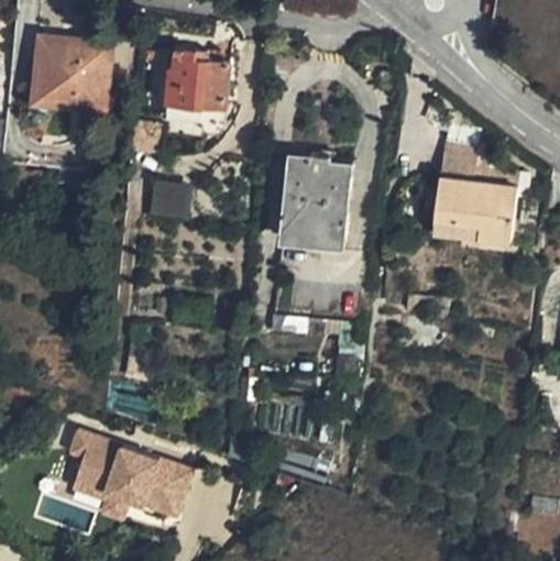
[(68,39),(40,36),(34,97),(103,103),(109,43),(81,40),(81,46),(67,45),(68,39)]
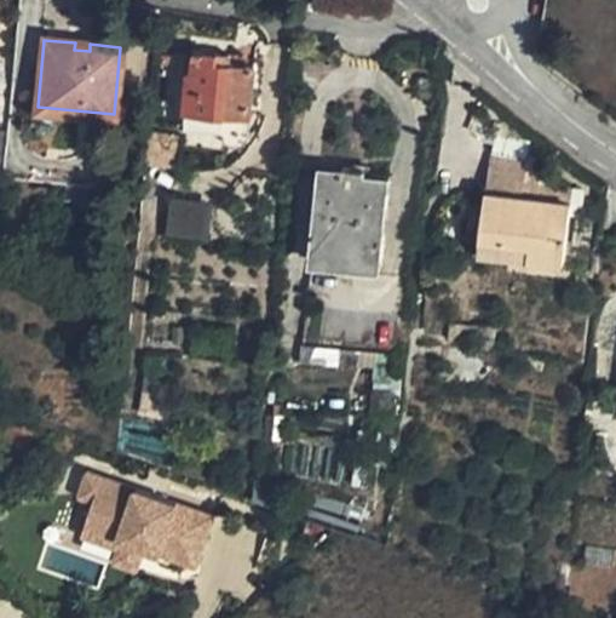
[(190,74),(185,74),(182,112),(248,118),(253,67),(226,64),(228,55),(191,52),(190,74)]
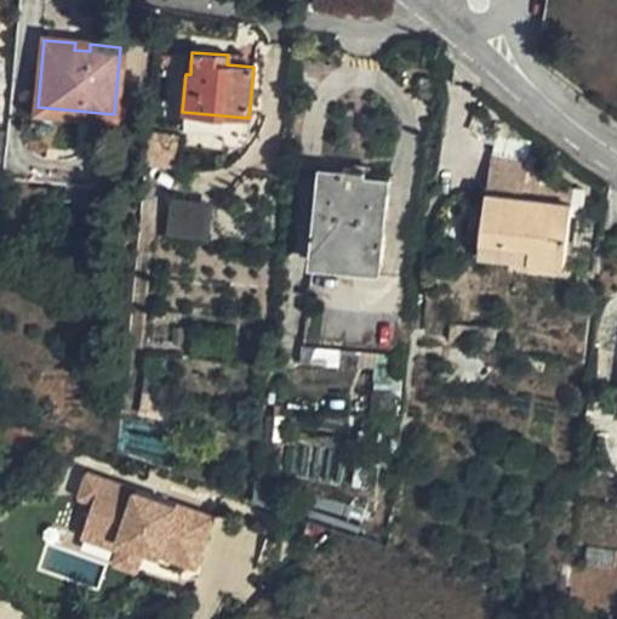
[(114,114),(87,112),(78,188),(107,191),(114,114)]
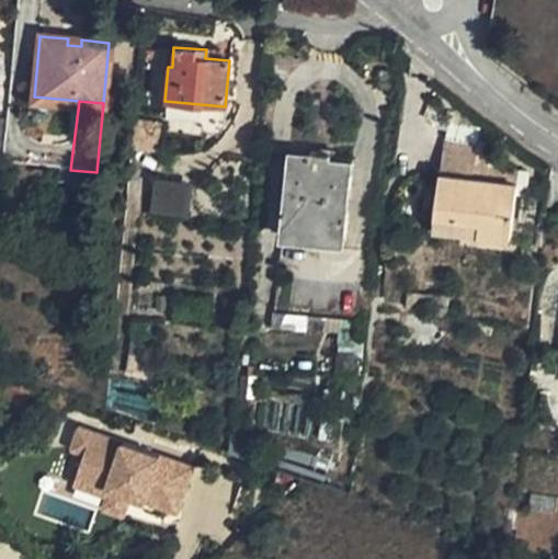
[(225,106),(164,101),(163,116),(200,120),(206,149),(224,132),(230,122),(235,107),(225,106)]
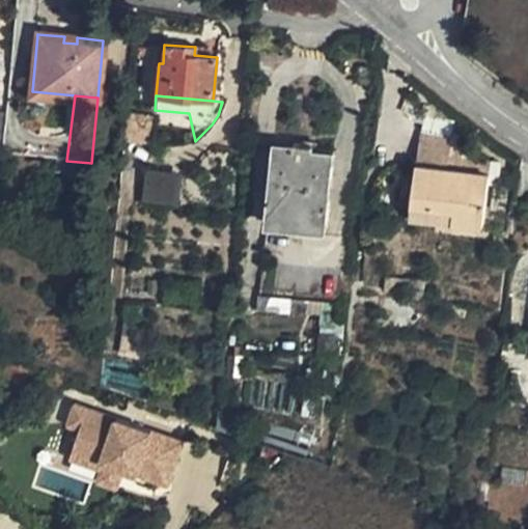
[(195,141),(189,113),(155,110),(151,144),(174,146),(195,141)]
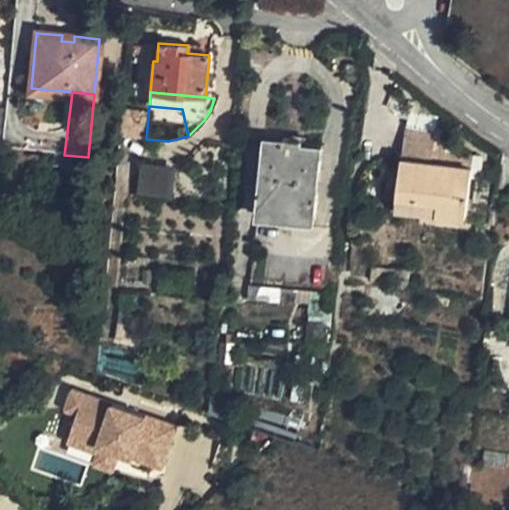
[(402,132),(398,160),(429,164),(431,151),(432,137),(402,132)]
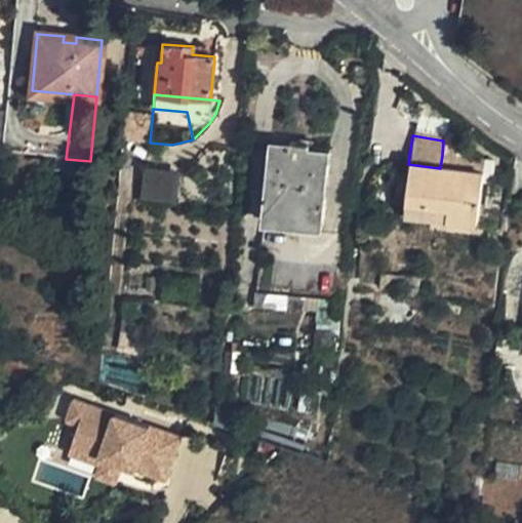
[(320,230),(327,152),(307,149),(308,145),(287,143),(287,145),(285,145),(285,148),(268,147),(261,224),(320,230)]
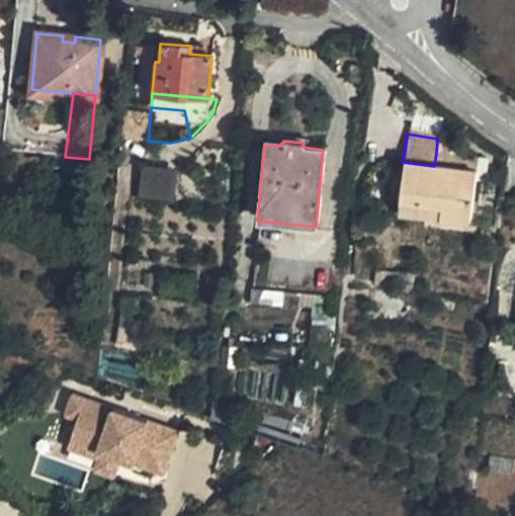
[(477,158),(436,153),(434,166),(476,171),(477,158)]
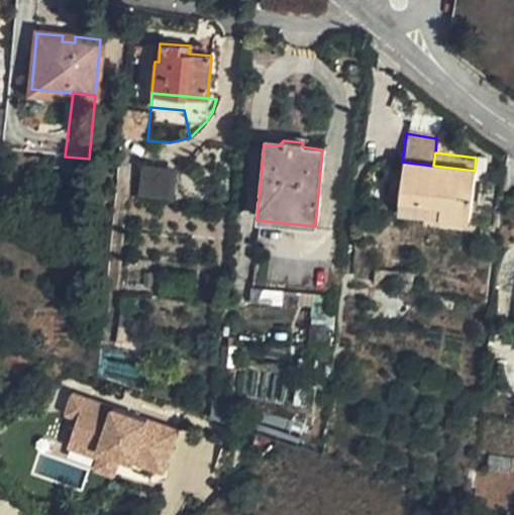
[(433,166),(402,162),(401,173),(398,200),(440,204),(438,217),(469,220),(475,171),(433,166)]
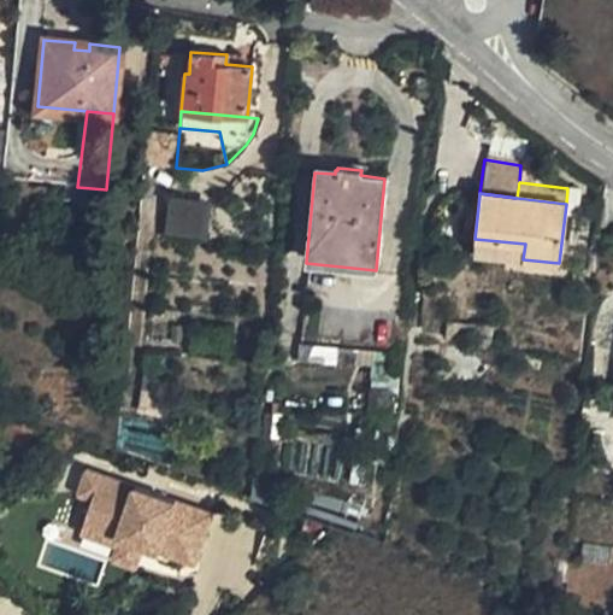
[(161,238),(204,240),(206,204),(164,201),(161,238)]
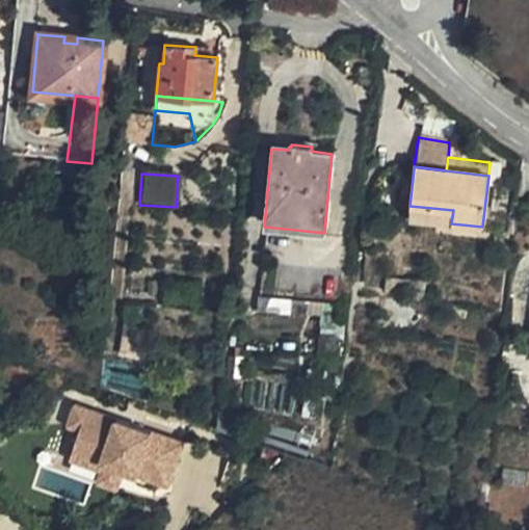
[(398,205),(410,206),(413,178),(401,177),(398,205)]
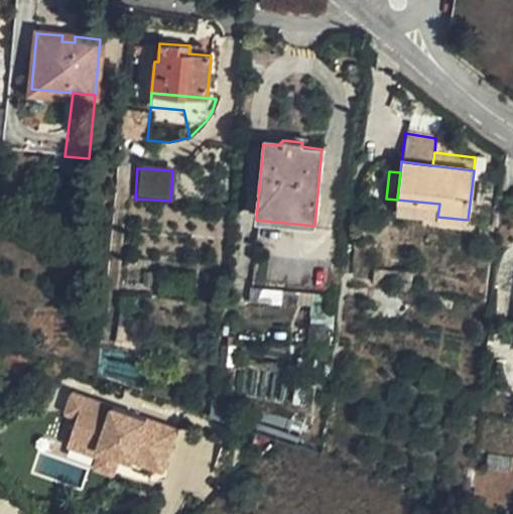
[(439,204),(397,200),(395,212),(437,217),(439,204)]
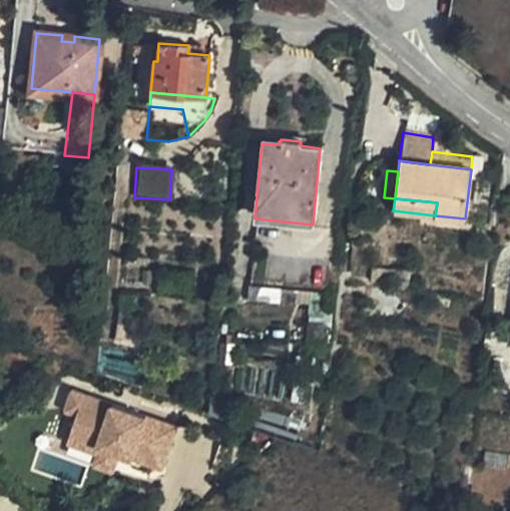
[(265,302),(275,303),(276,290),(247,287),(246,299),(265,302)]
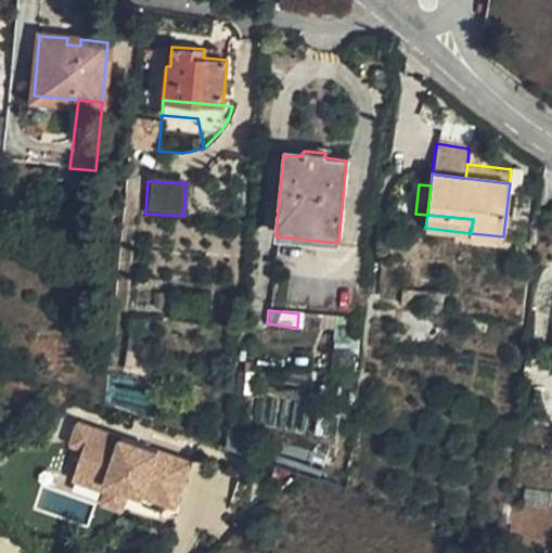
[(318,330),(320,316),(298,313),(297,328),(318,330)]
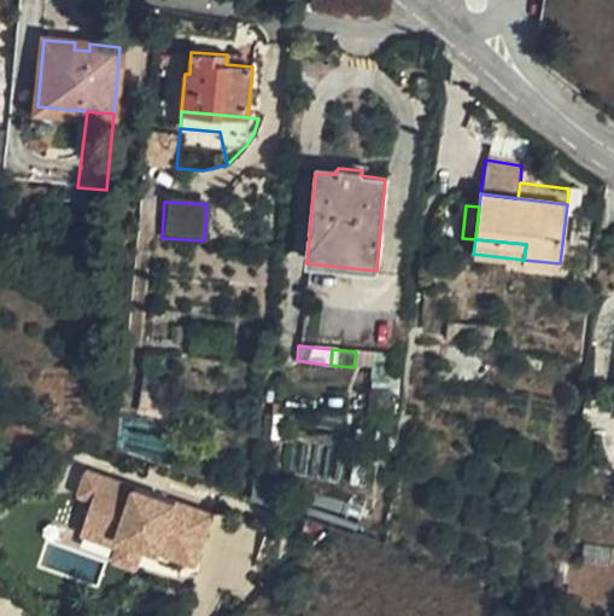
[(370,368),(372,353),(356,352),(354,367),(370,368)]
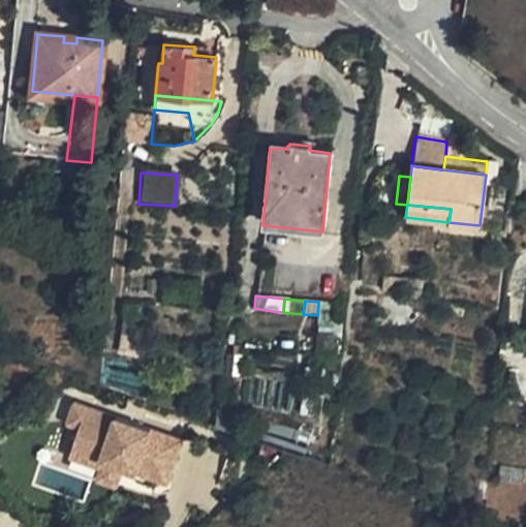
[(331,331),(334,303),(318,302),(317,315),(315,329),(331,331)]
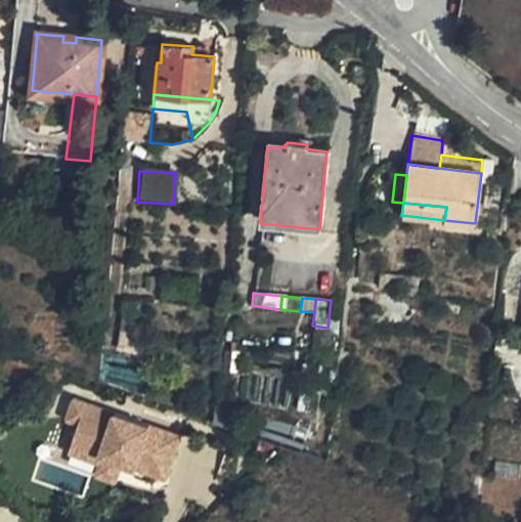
[(135,334),(136,319),(122,319),(121,333),(135,334)]
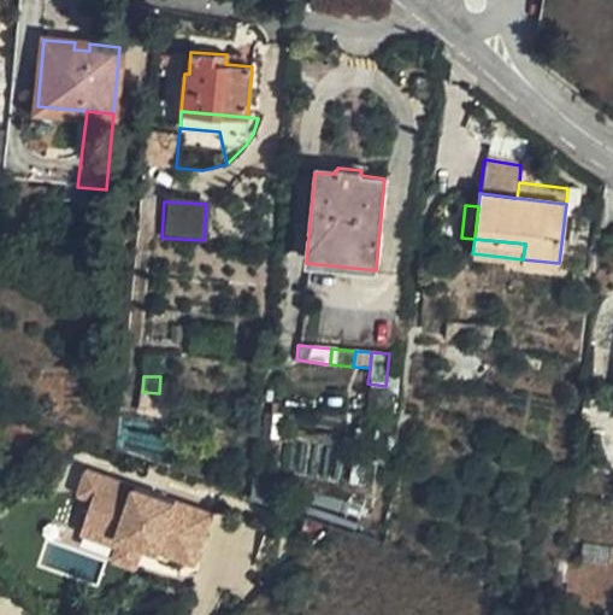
[(388,417),(390,393),(366,391),(364,415),(388,417)]
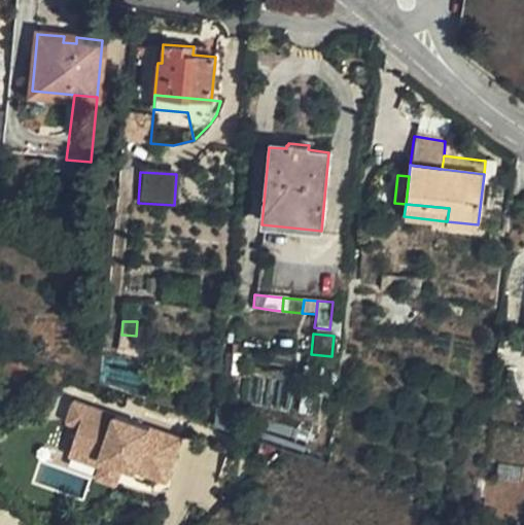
[(89,430),(94,413),(71,405),(65,422),(77,426),(89,430)]
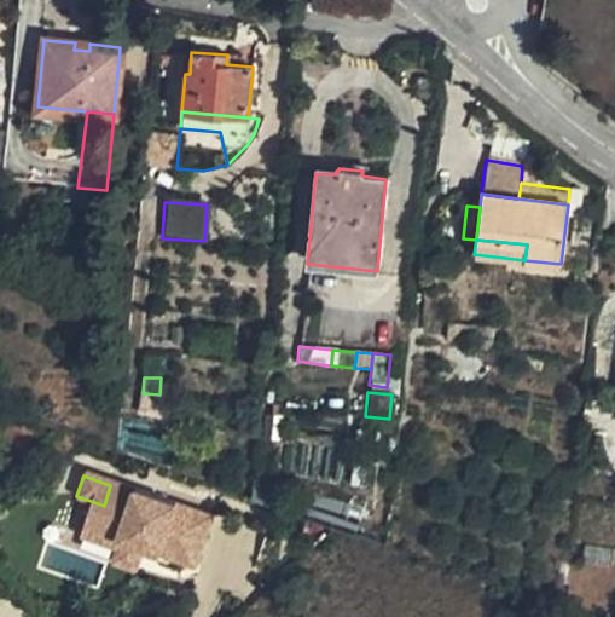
[(104,506),(91,501),(79,536),(114,548),(117,540),(119,541),(141,548),(193,566),(209,519),(110,485),(104,506)]
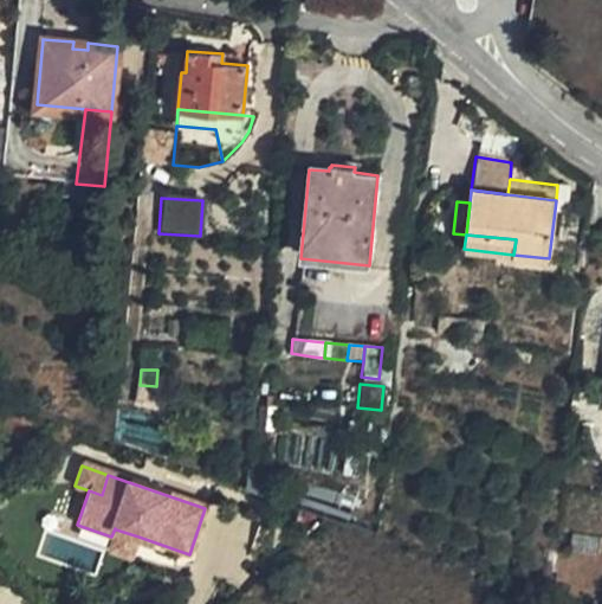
[(138,537),(116,529),(109,551),(130,558),(138,537)]
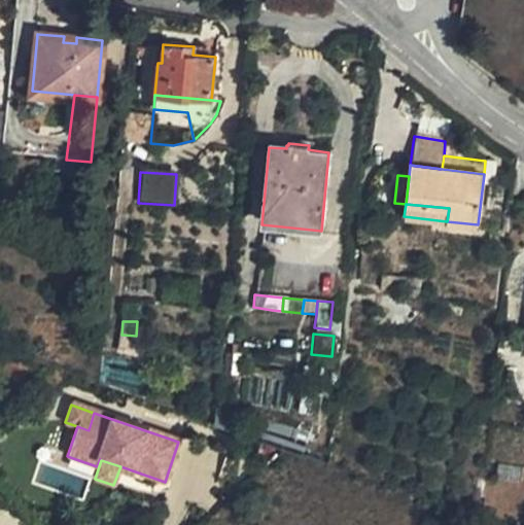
[(518,485),(521,469),(495,466),(493,482),(518,485)]
